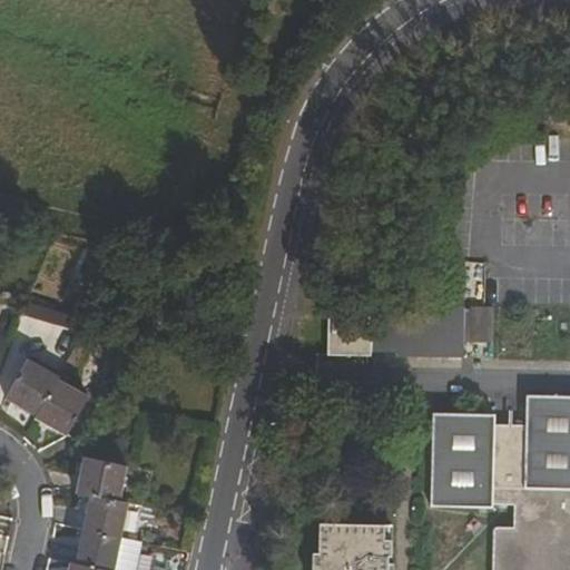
[(371,353),(397,353),(397,359),(431,359),(432,310),(399,308),(399,318),(371,318),(372,316),(328,316),(328,356),(371,357),(371,353)]
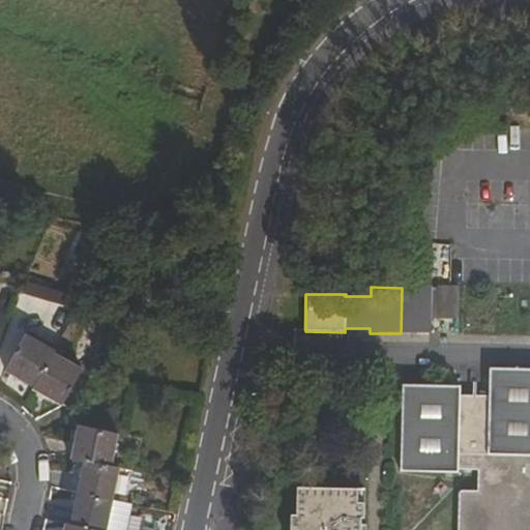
[(409,321),(459,321),(459,287),(409,287),(409,321)]
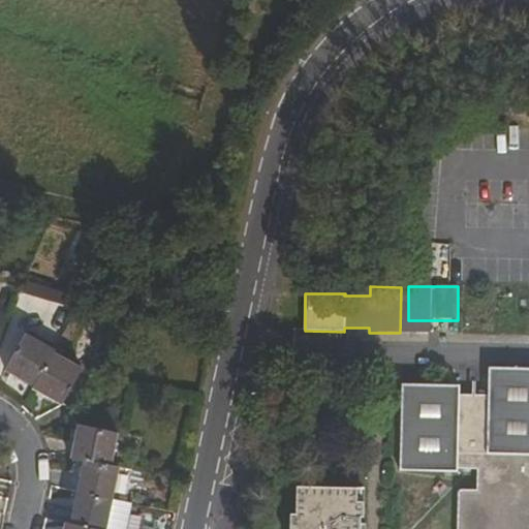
[(6,371),(33,386),(54,352),(55,350),(26,335),(6,371)]
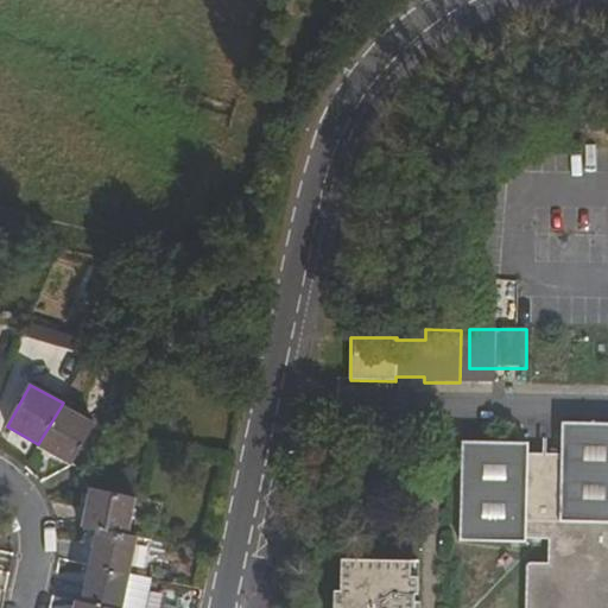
[(94,423),(62,405),(38,444),(37,448),(70,466),(94,423)]
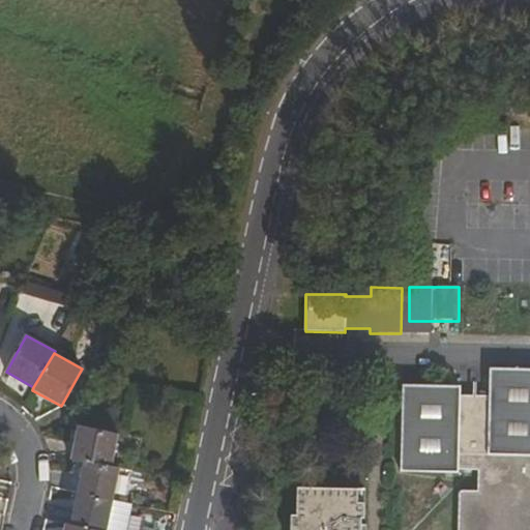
[(529,529),(529,369),(489,367),(488,396),(460,396),(460,387),(403,386),(401,472),(459,472),(459,470),(477,471),(477,492),(459,492),(458,529),(529,529)]
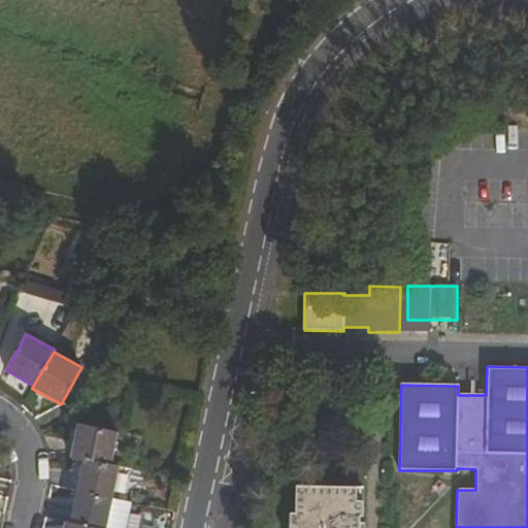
[(70,458),(83,460),(110,466),(117,432),(77,424),(70,458)]
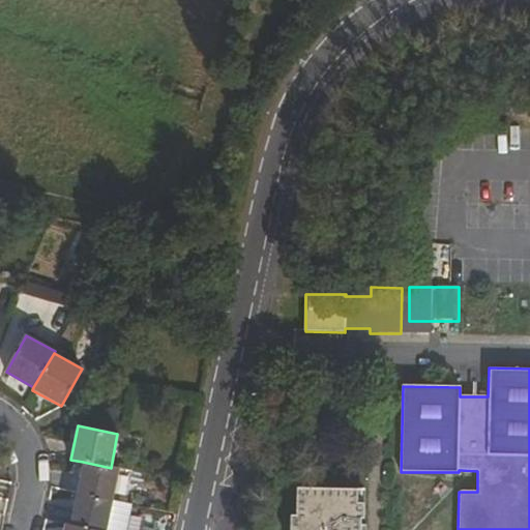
[(112,501),(119,469),(111,468),(83,462),(77,493),(112,501)]
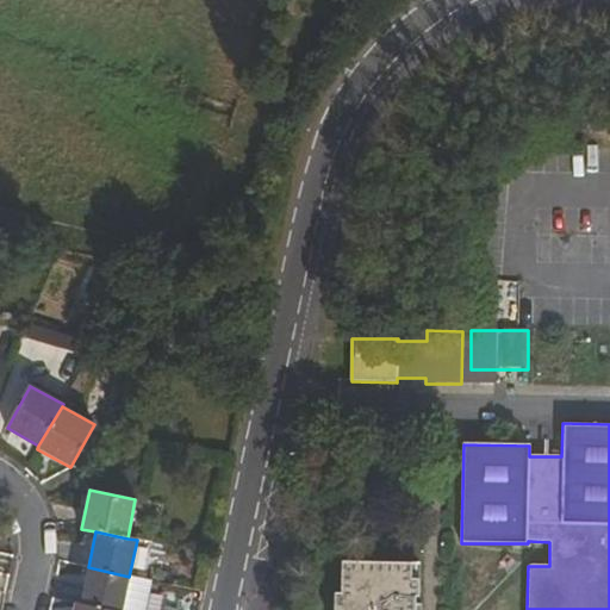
[(415,609),(416,597),(418,598),(418,579),(410,578),(411,564),(342,562),(341,593),(335,593),(334,609),(415,609)]
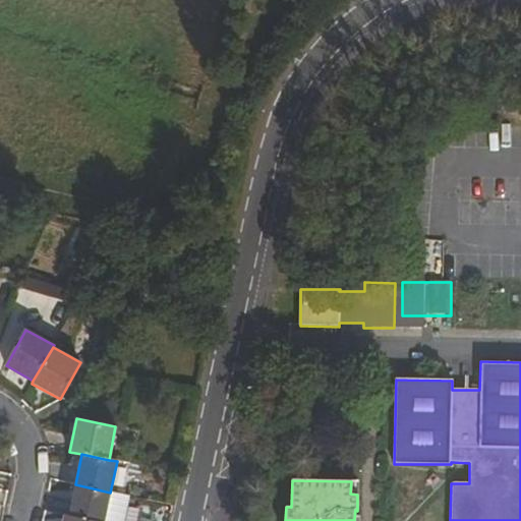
[(68,515),(93,520),(104,520),(110,493),(75,484),(68,515)]
